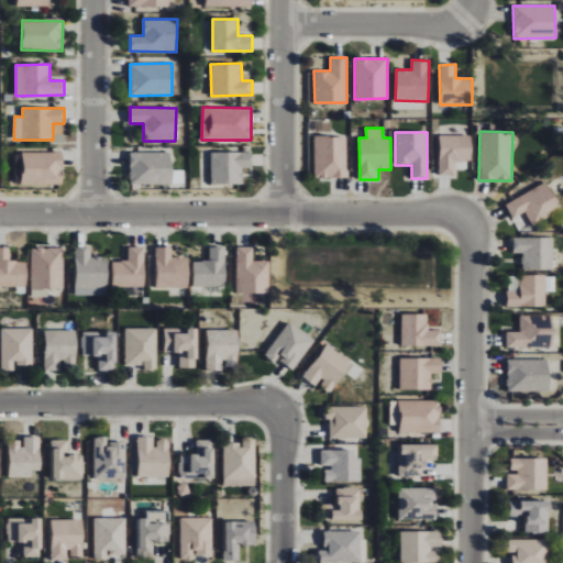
[(439,175),(455,175),(456,161),(471,161),(472,136),(440,135),(439,175)]
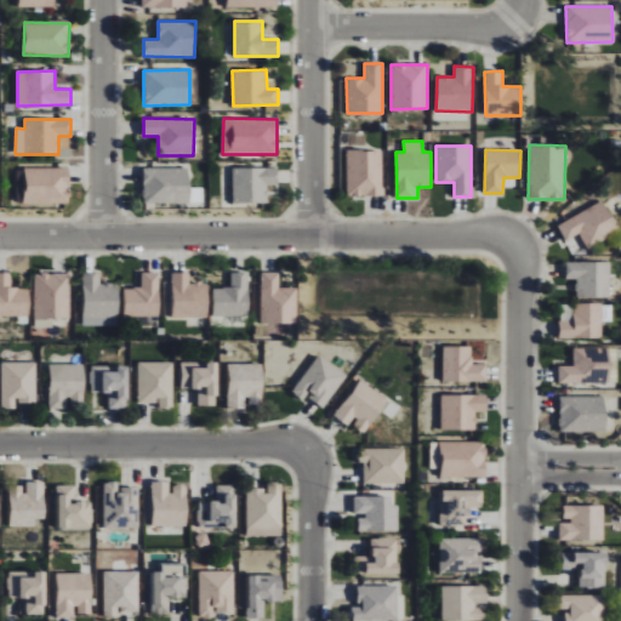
[(383,151),(347,151),(346,195),(382,197),(383,151)]
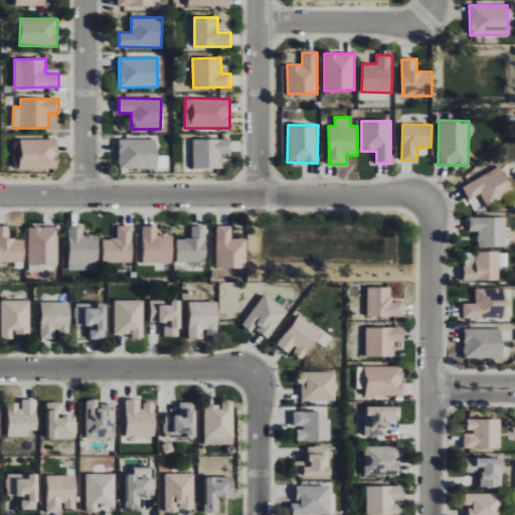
[(57,140),(20,139),(20,169),(57,169),(57,140)]
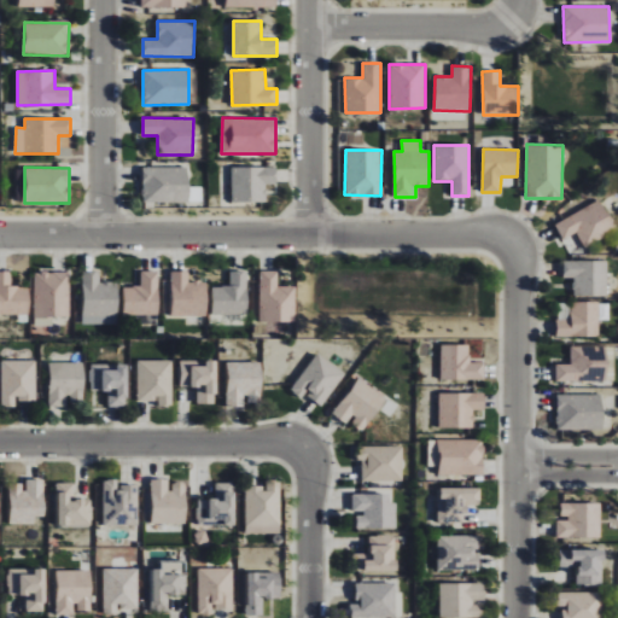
[(188,167),(143,167),(143,203),(190,202),(188,167)]
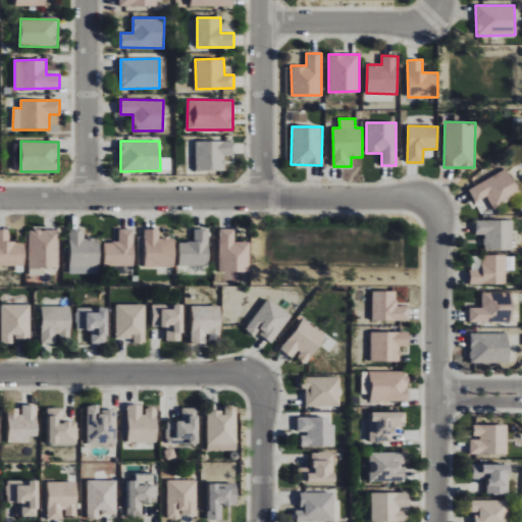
[(196,171),(224,170),(224,155),(233,155),(233,141),(196,142),(196,171)]
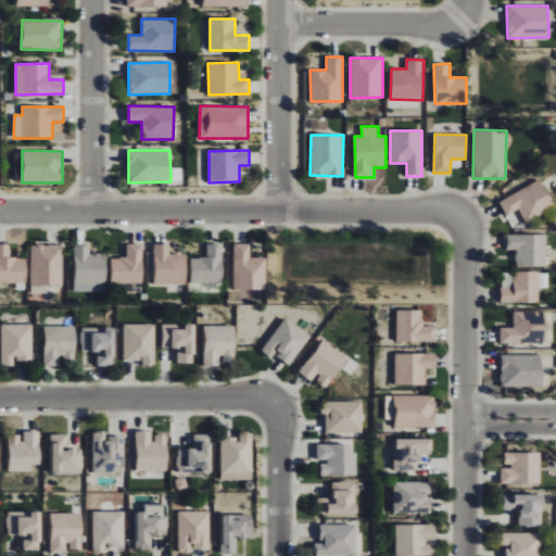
[(506,215),(520,210),(526,220),(555,207),(542,180),(500,200),(506,215)]
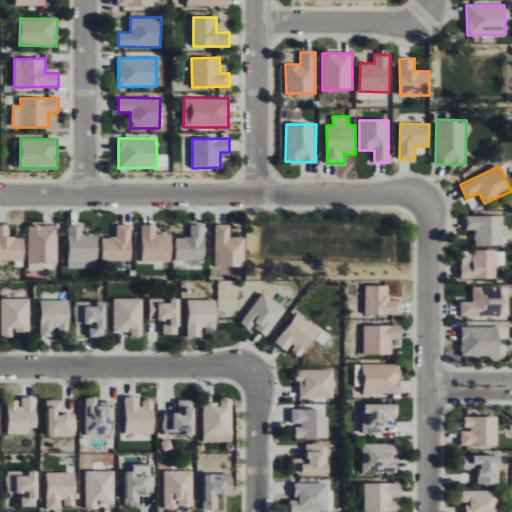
[(503,245),(504,216),(467,215),(467,230),(475,230),(475,245),(503,245)]
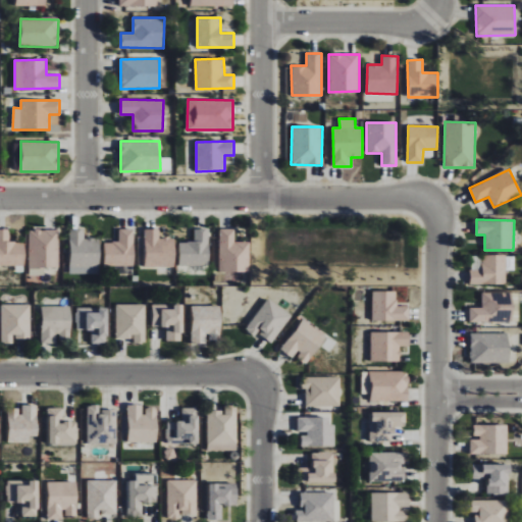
[(9,229),(0,228),(0,265),(24,266),(24,243),(9,242),(9,229)]
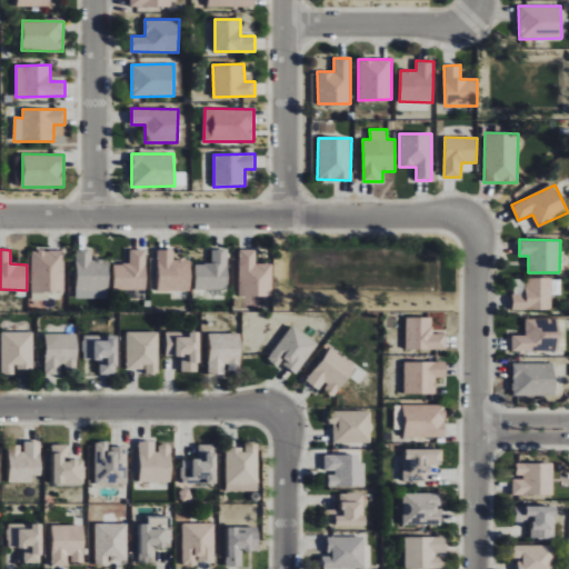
[(158,291),(191,290),(190,260),(173,260),(173,249),(157,250),(158,291)]
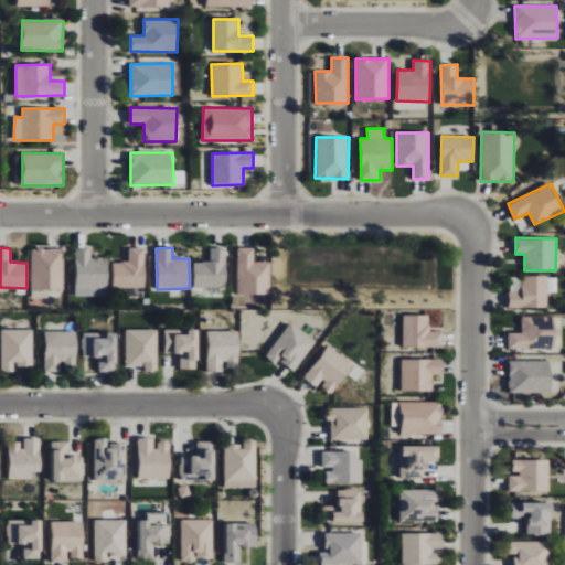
[(194,262),(194,288),(227,287),(226,247),(210,248),(211,262),(194,262)]
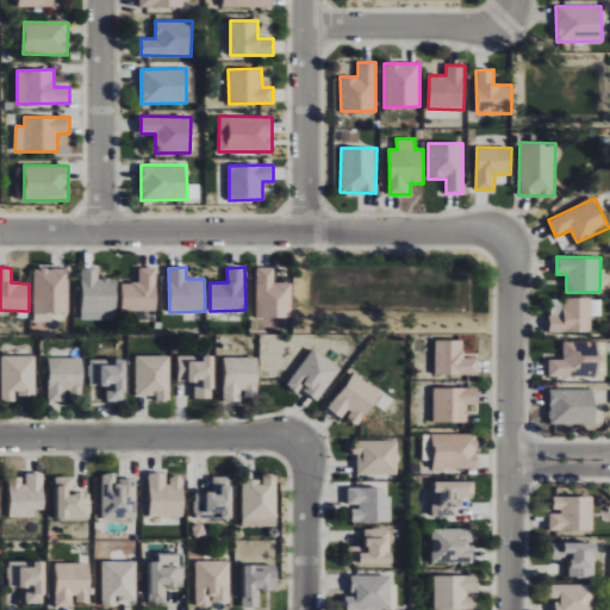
[(33,269),(35,322),(61,321),(61,313),(68,312),(67,268),(33,269)]
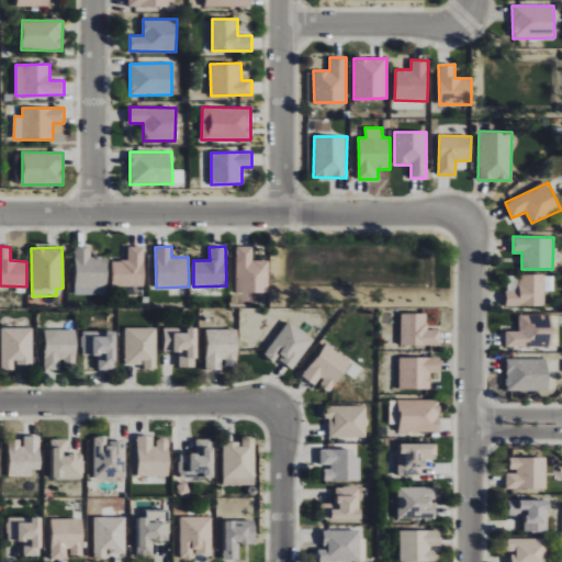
[(75,295),(107,294),(105,258),(89,258),(89,247),(74,247),(75,295)]
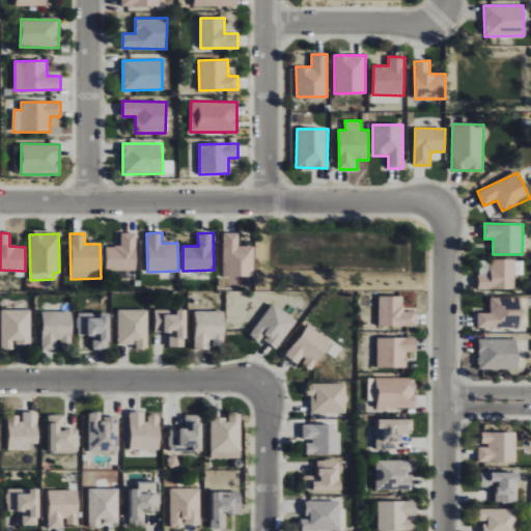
[(106,246),(105,270),(136,270),(137,233),(120,233),(120,247),(106,246)]
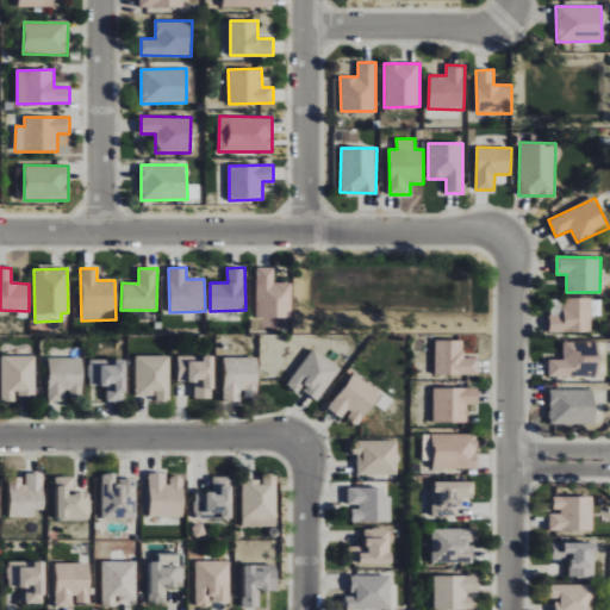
[(256,318),(292,318),(292,282),(274,282),(274,268),(257,268),(256,318)]
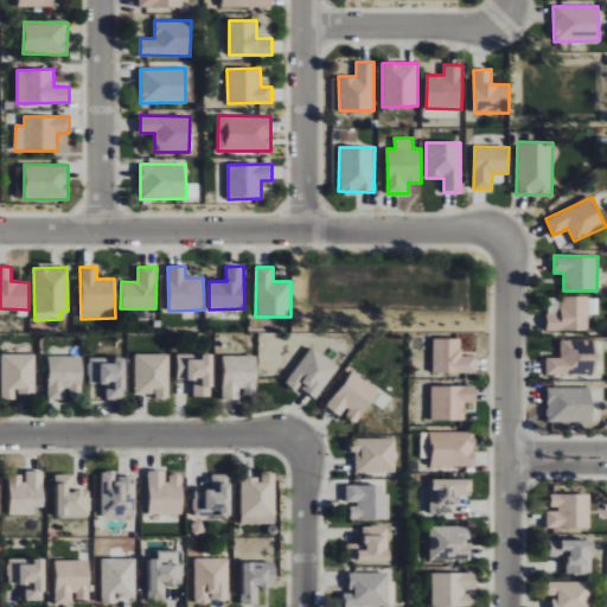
[(588,330),(588,295),(560,296),(560,314),(547,314),(547,331),(588,330)]
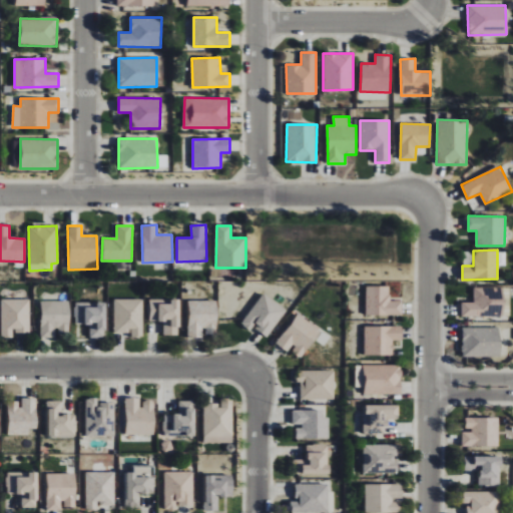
[(401,301),(390,301),(390,287),(366,286),(366,315),(401,316),(401,301)]
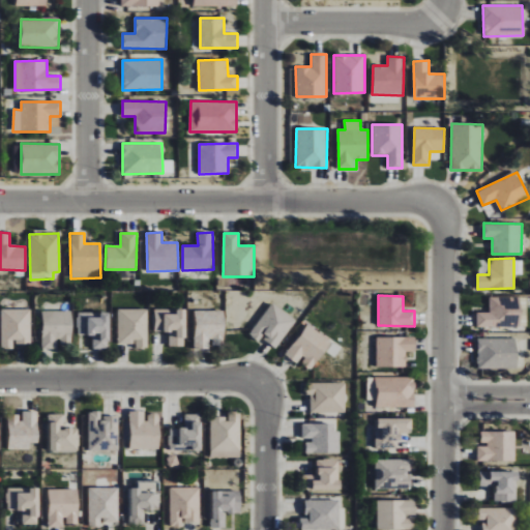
[(477,327),(521,327),(521,296),(490,297),(490,313),(477,313),(477,327)]
